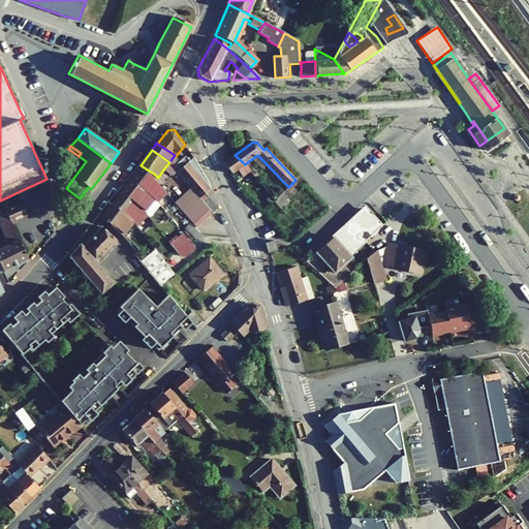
[(243,177),(251,170),(245,164),(235,155),(230,158),(224,162),(231,174),(238,169),(243,177)]
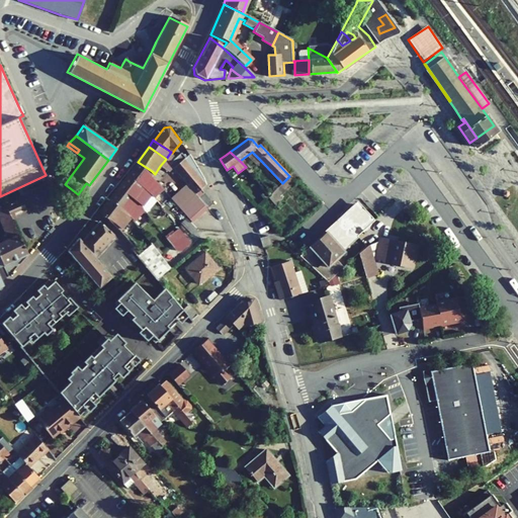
[(248,155),(257,164),(261,161),(252,152),(248,155)]
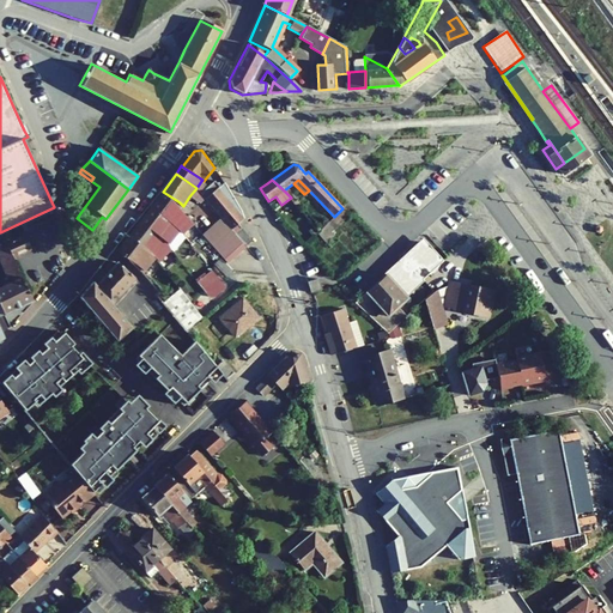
[(196,188),(201,193),(207,187),(201,181),(196,188)]
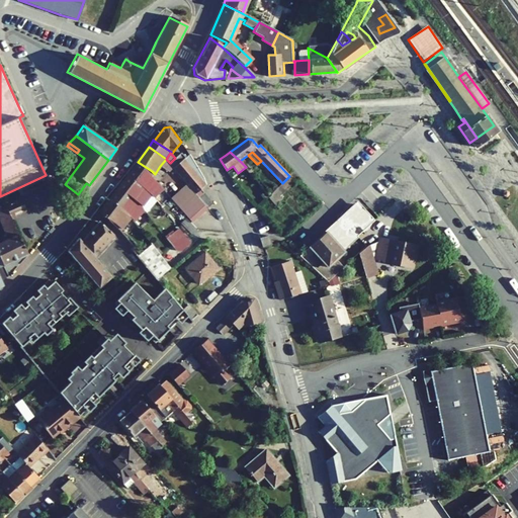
[(206,206),(207,208),(212,203),(201,189),(206,185),(203,177),(189,154),(185,158),(181,153),(175,157),(175,158),(170,163),(174,167),(173,168),(187,184),(206,206)]
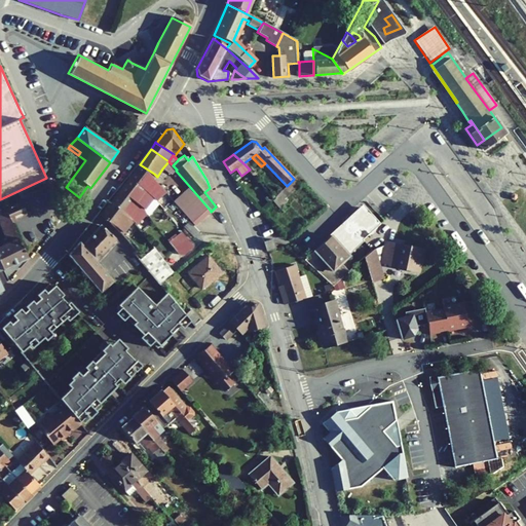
[(162,168),(172,175),(176,171),(177,170),(173,165),(168,161),(162,168)]
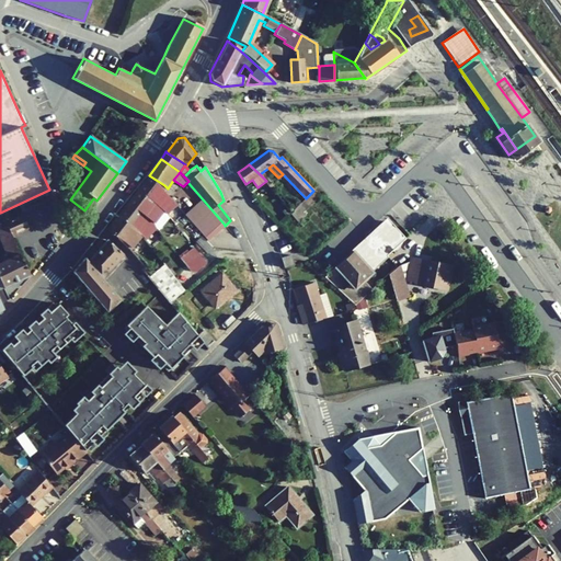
[(159,206),(167,196),(161,190),(164,185),(149,175),(138,190),(159,206)]
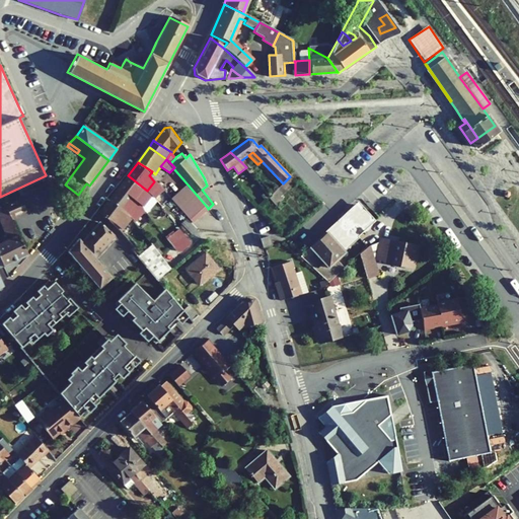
[(141,206),(150,195),(147,191),(128,175),(118,188),(141,206)]
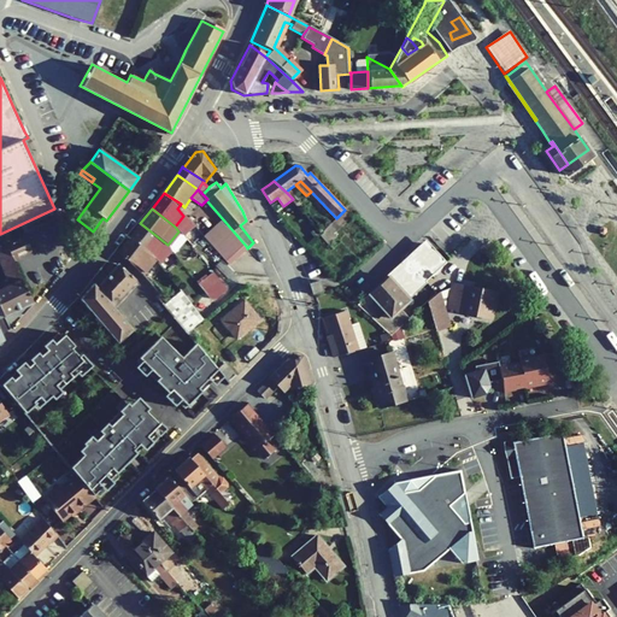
[(319,235),(328,245),(336,238),(334,234),(352,215),(346,209),(345,210),(336,218),(321,234),(319,235)]
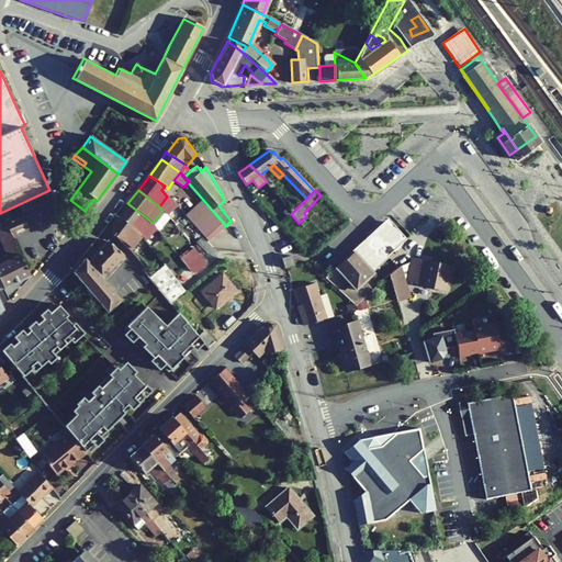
[(224,224),(203,200),(186,215),(209,242),(225,226),(224,224)]
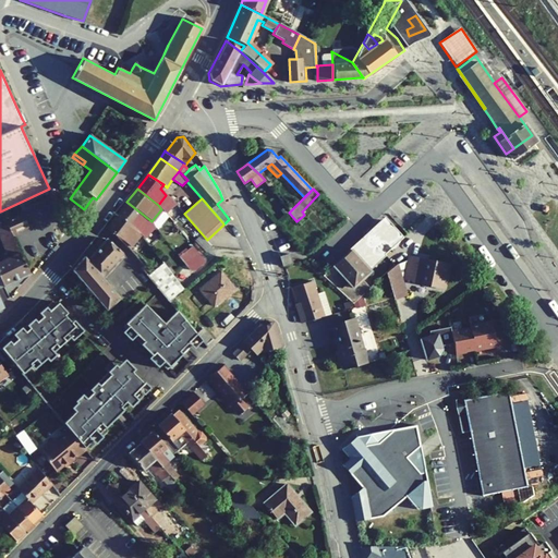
[(140,233),(144,238),(156,227),(152,221),(126,202),(117,215),(138,232),(140,233)]
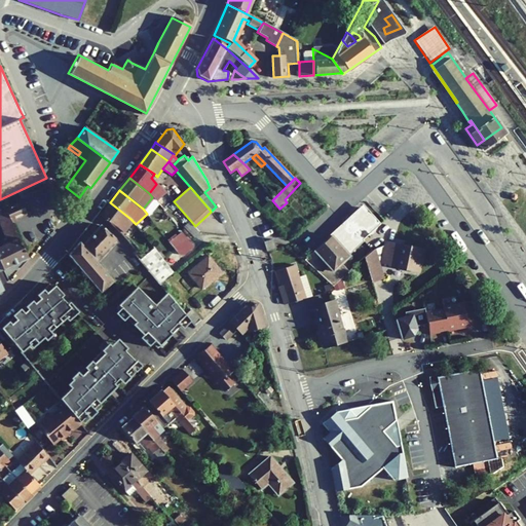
[(7,213),(10,222),(26,214),(20,199),(5,207),(7,213)]
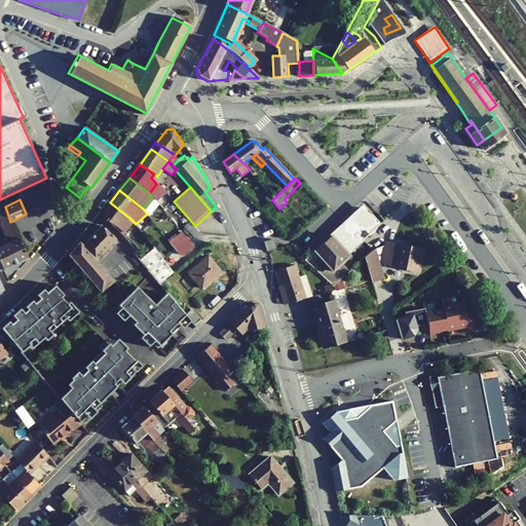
[(101,215),(121,233),(132,220),(130,219),(110,202),(101,215)]
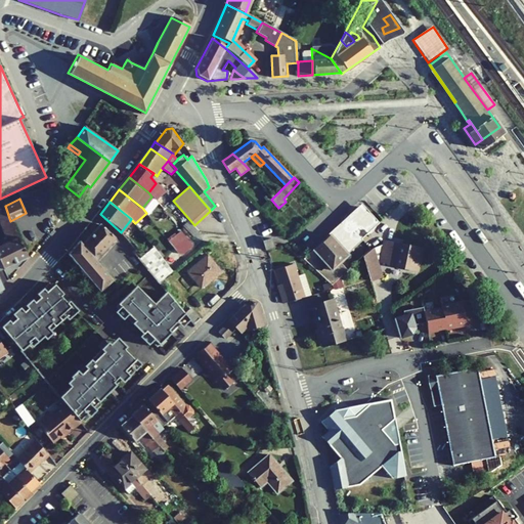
[(359,207),(303,259),(332,286),(333,285),(339,278),(348,270),(340,262),(338,260),(347,252),(376,225),(359,207)]
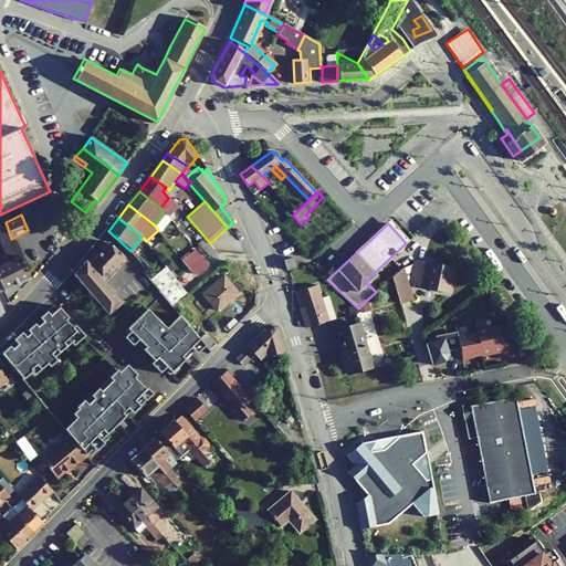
[(0,291),(30,279),(11,239),(8,229),(0,232),(0,240),(9,261),(0,264),(0,291)]
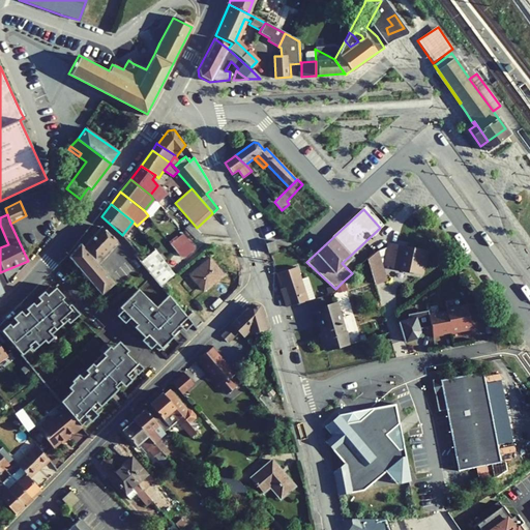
[(185,228),(196,239),(201,234),(190,224),(185,228)]
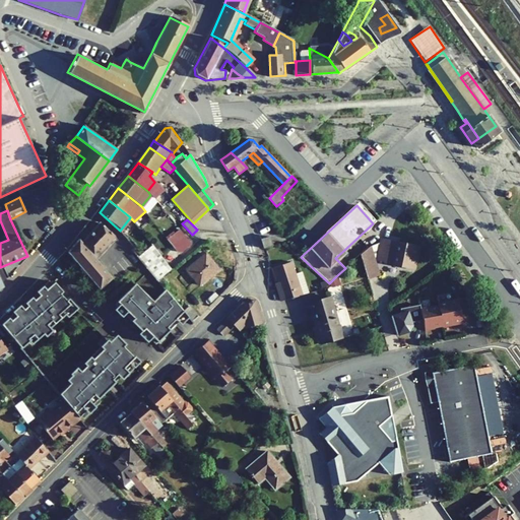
[(100,222),(81,242),(91,254),(94,258),(115,237),(100,222)]
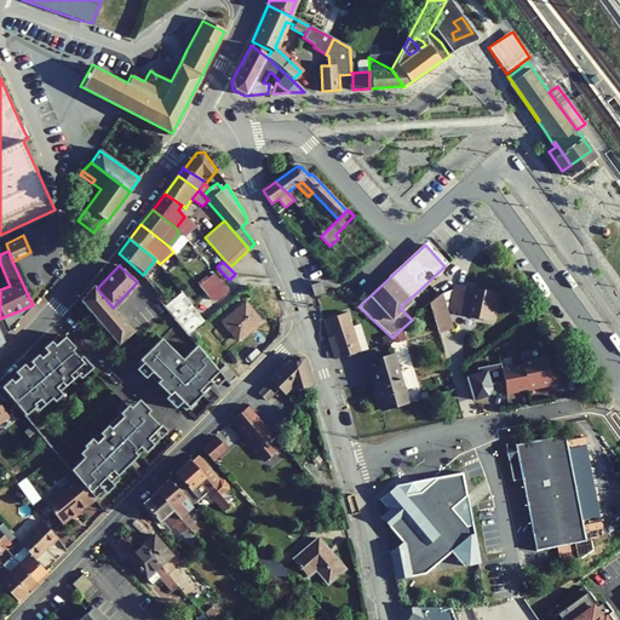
[(202,285),(207,292),(216,286),(210,279),(202,285)]
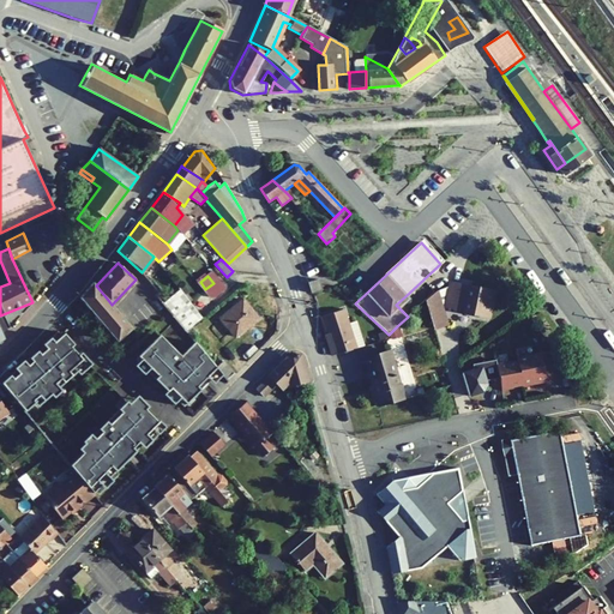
[(308,283),(311,294),(321,290),(318,280),(308,283)]
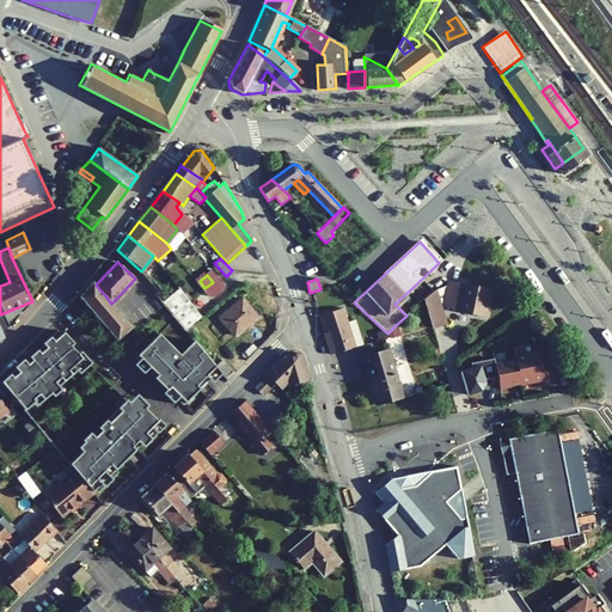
[(207,291),(213,298),(226,288),(220,280),(207,291)]
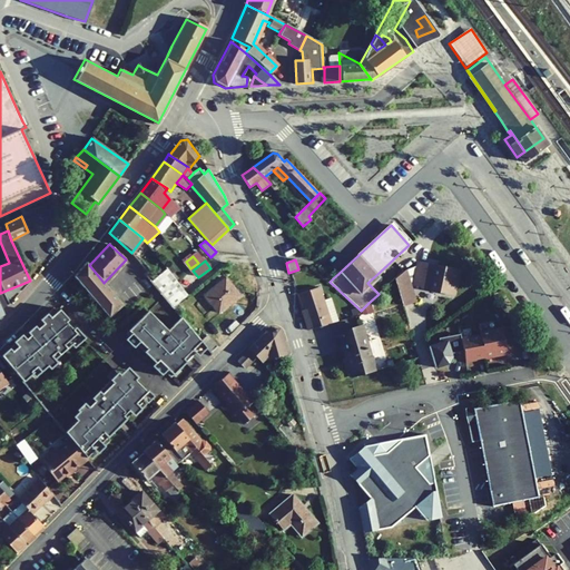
[(87,292),(100,278),(89,265),(87,263),(86,262),(74,276),(87,292)]
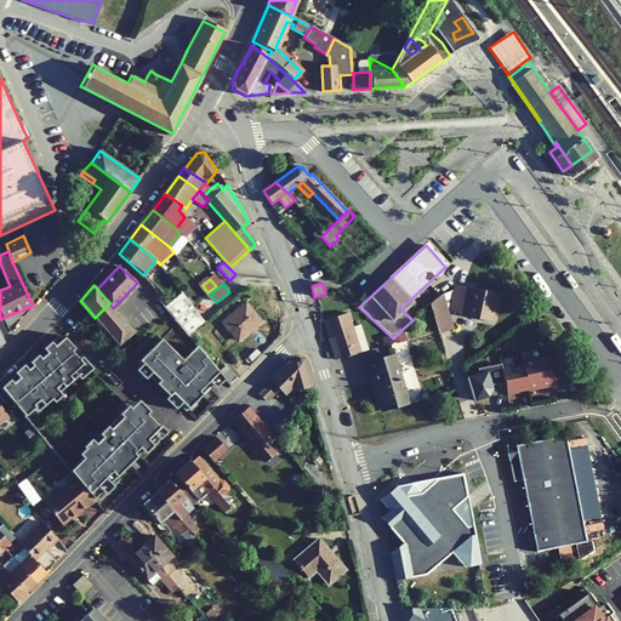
[(460,312),(460,314),(495,322),(500,295),(455,285),(450,311),(460,312)]
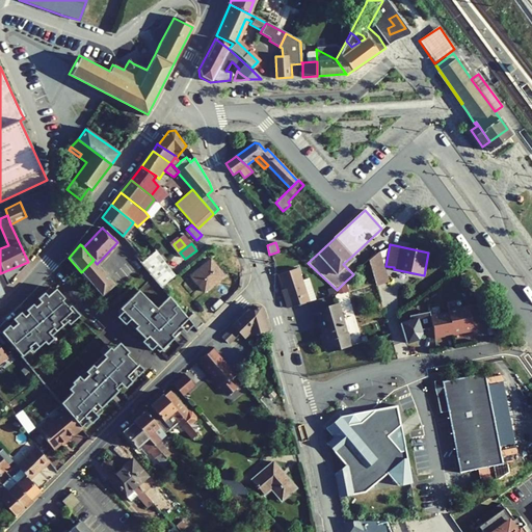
[(156,250),(141,262),(161,287),(173,277),(168,272),(170,270),(171,270),(160,256),(156,250)]
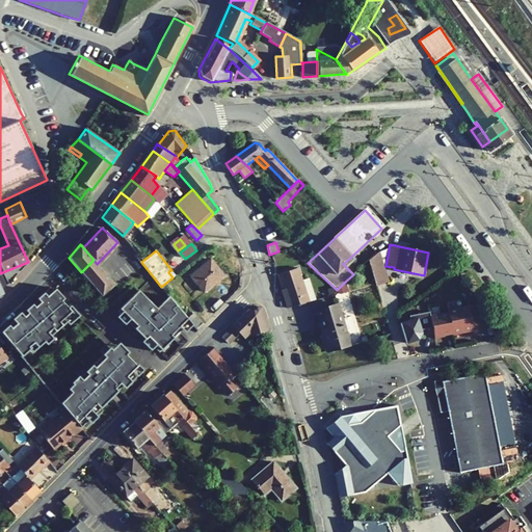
[(368,261),(376,285),(388,282),(378,251),(368,261)]
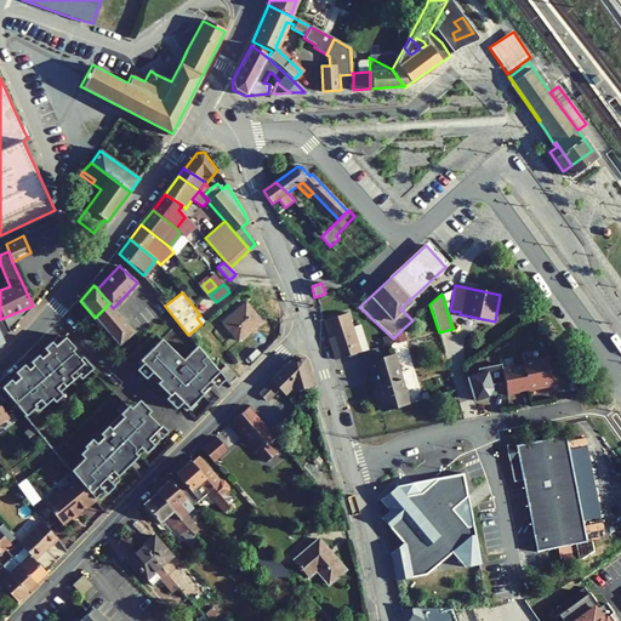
[(403,311),(414,301),(411,298),(400,308),(403,311)]
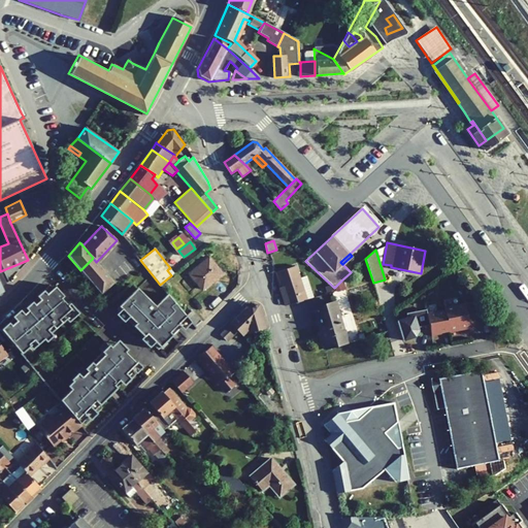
[(96,262),(93,258),(80,270),(89,281),(102,269),(96,262)]
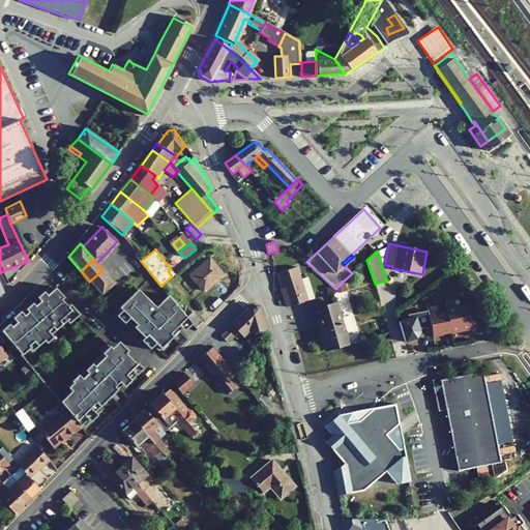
[(189,274),(203,291),(223,274),(209,259),(189,274)]
